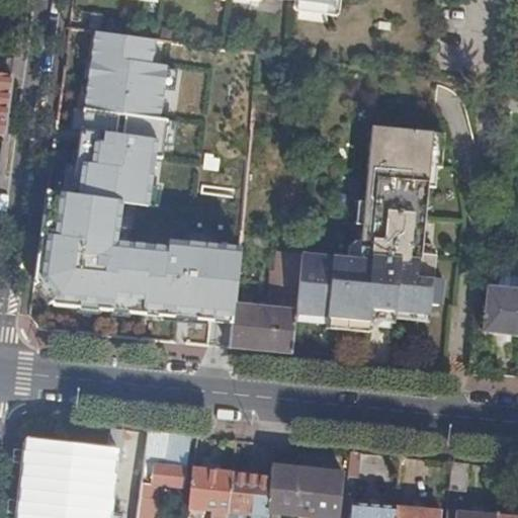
[(133,44),(101,39),(94,87),(126,91),(133,44)]
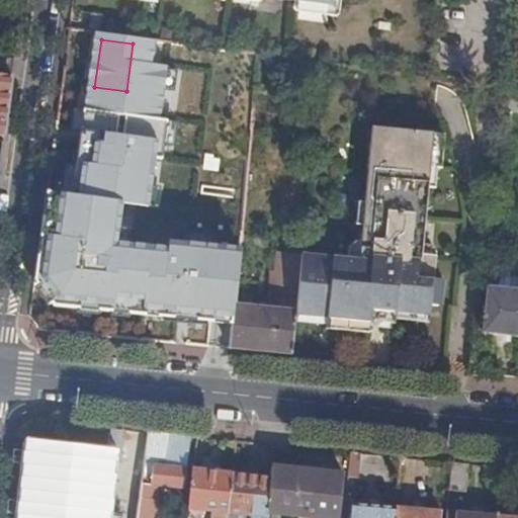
[(0,73),(11,75),(14,59),(0,57),(0,73)]
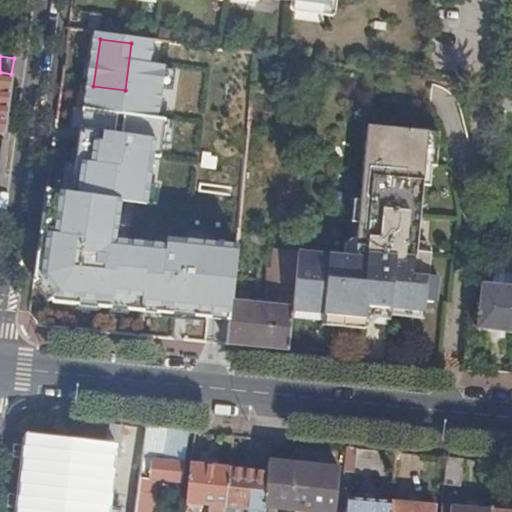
[(0,134),(4,135),(11,74),(0,72),(0,134)]
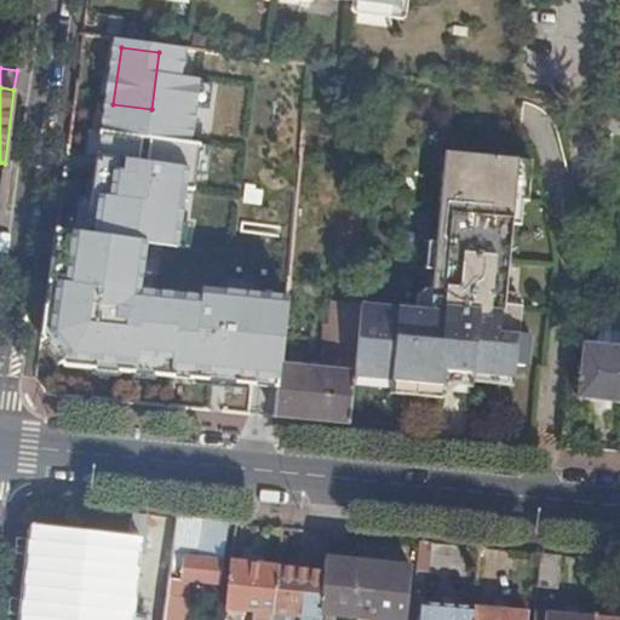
[(263,121),(260,151),(300,155),(303,125),(263,121)]
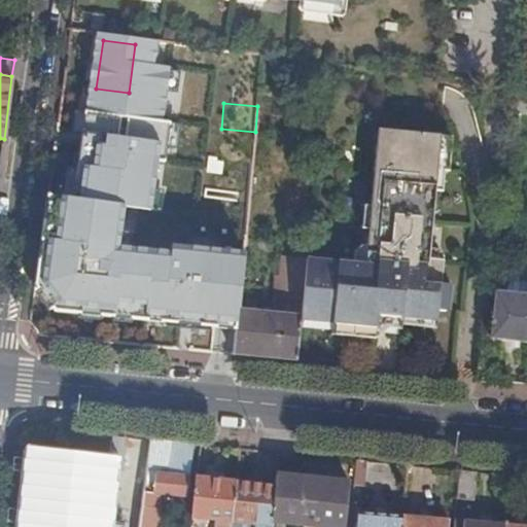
[(306,257),(301,320),(377,326),(378,316),(379,306),(402,307),(401,317),(435,320),(436,310),(448,311),(451,283),(441,282),(444,259),(428,257),(441,135),(379,129),(365,264),(306,257)]
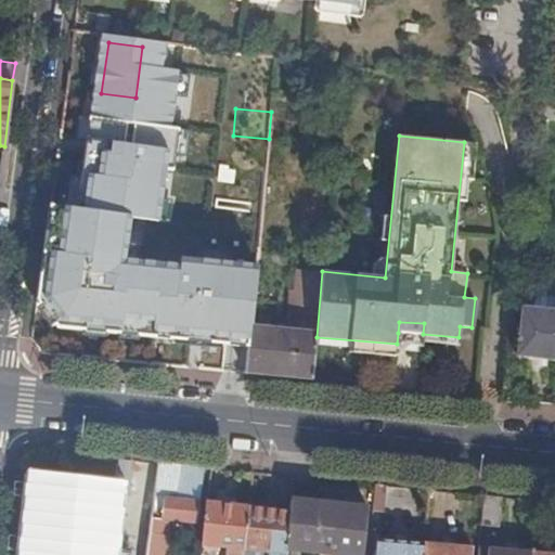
[(170,185),(176,186),(185,188),(188,166),(172,165),(170,185)]
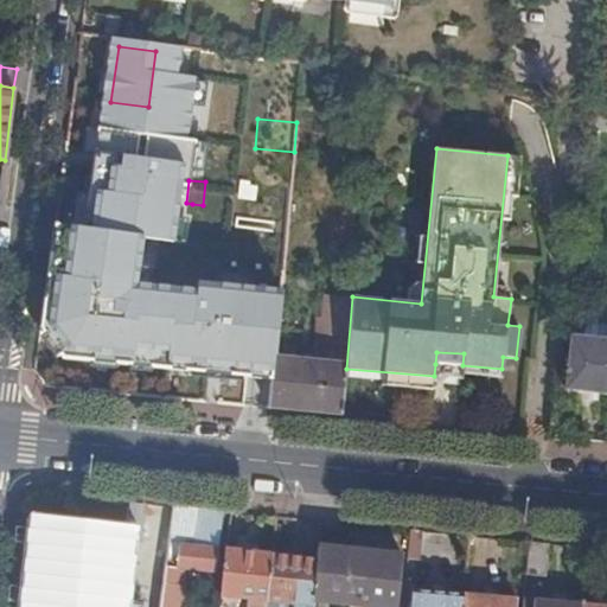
[(192,204),(190,224),(204,225),(210,225),(212,204),(203,205),(192,204)]
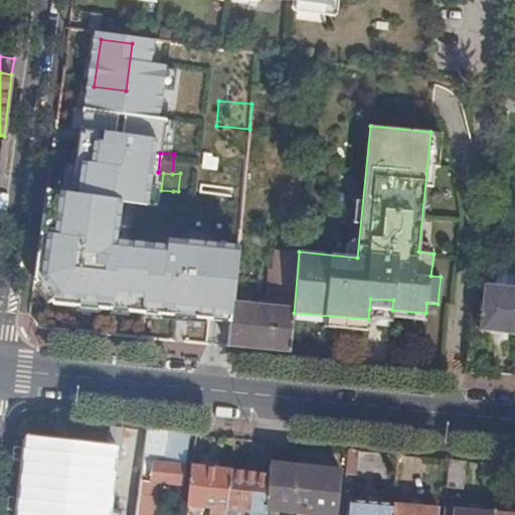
[(151,241),(173,243),(174,234),(177,204),(178,191),(173,191),(172,196),(156,195),(151,241)]
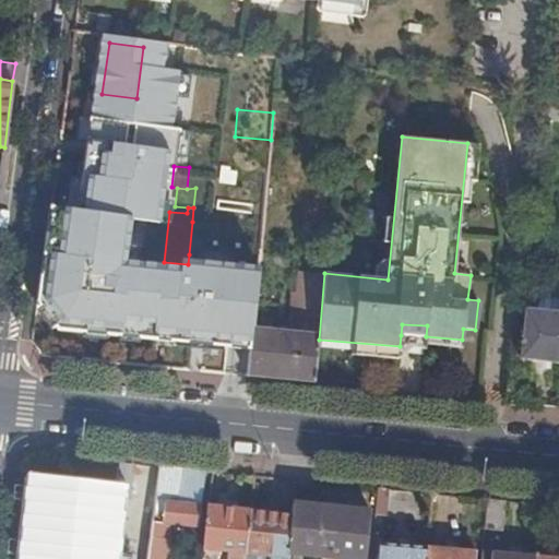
[(192,222),(189,254),(206,256),(210,224),(192,222)]
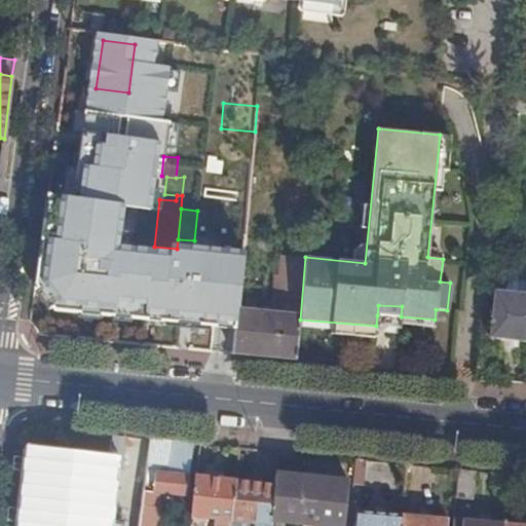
[(233,354),(296,361),(300,320),(305,257),(280,255),(278,275),(274,275),(271,310),(255,309),(255,299),(239,298),(237,310),(233,354)]
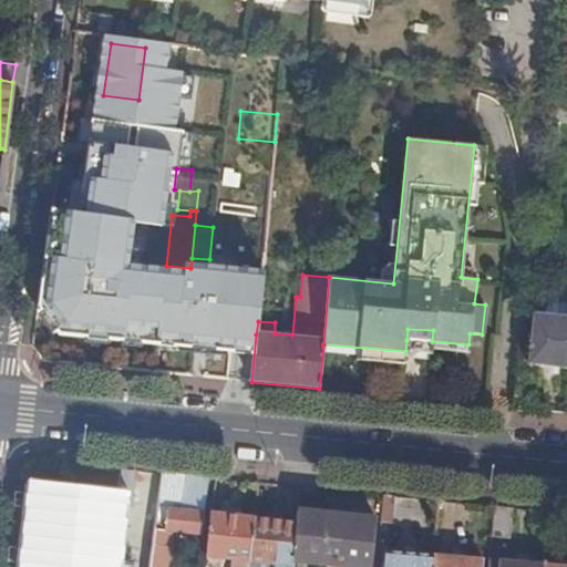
[(114,276),(110,320),(156,325),(161,280),(114,276)]
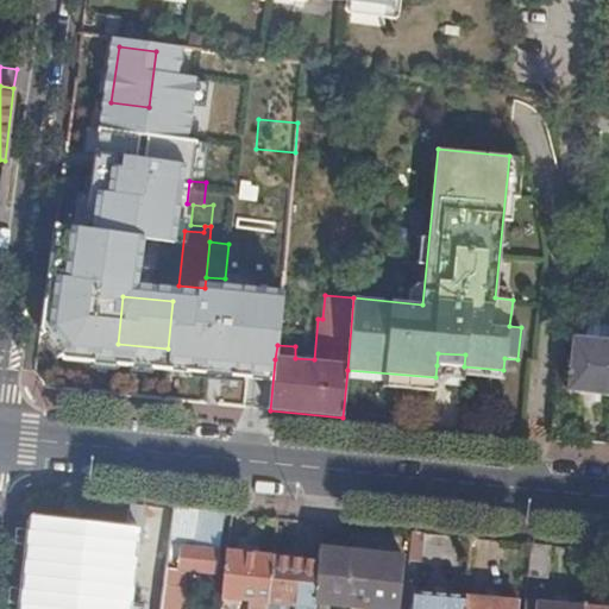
[(264,357),(275,359),(277,345),(281,306),(219,300),(214,344),(261,349),(261,352),(264,357)]
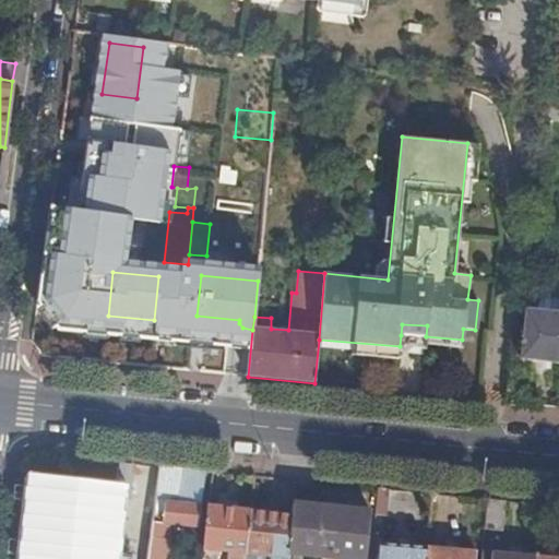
[(558,298),(527,295),(526,309),(558,312),(558,298)]
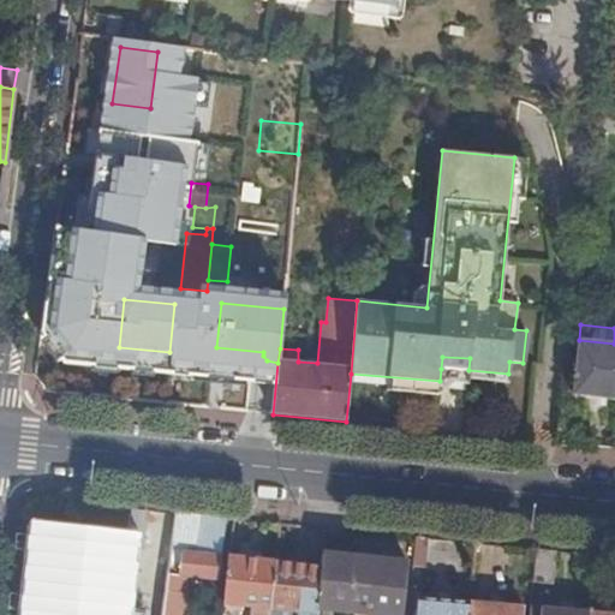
[(573,395),(614,398),(614,344),(579,340),(578,340),(573,395)]
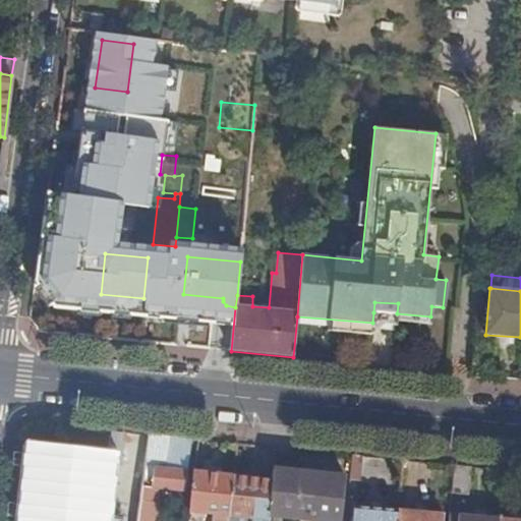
[(374,302),(373,312),(397,313),(398,303),(374,302)]
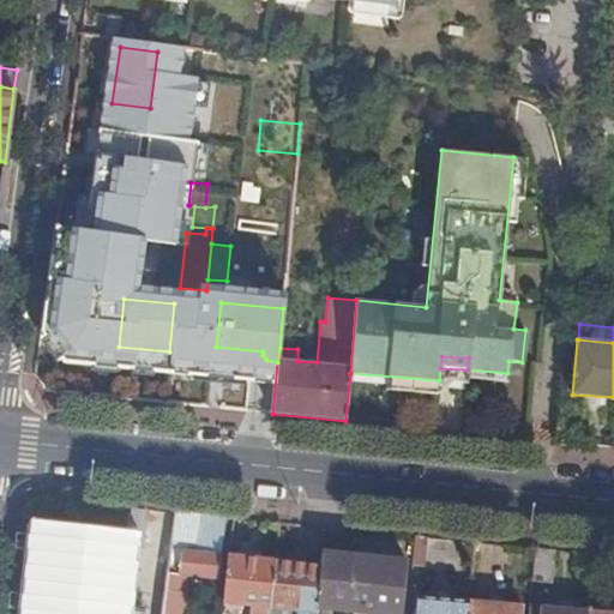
[(162,613),(176,512),(152,510),(152,512),(149,540),(144,539),(144,534),(136,539),(131,545),(128,553),(125,553),(118,609),(138,611),(137,613),(162,613)]
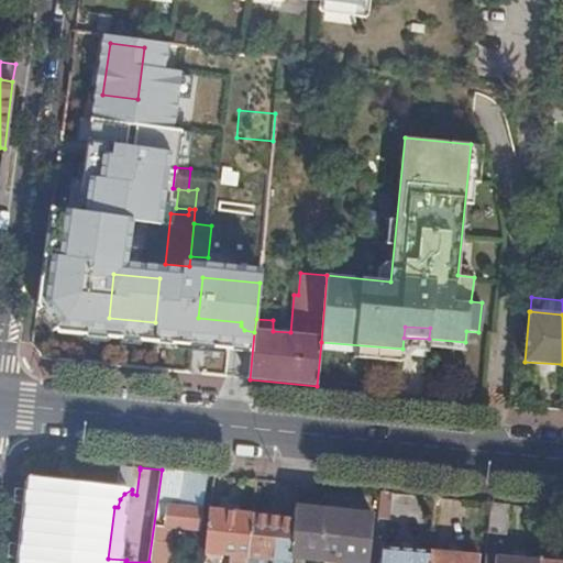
[(201,510),(207,474),(162,470),(148,562),(168,562),(172,544),(169,543),(172,527),(199,530),(201,510)]
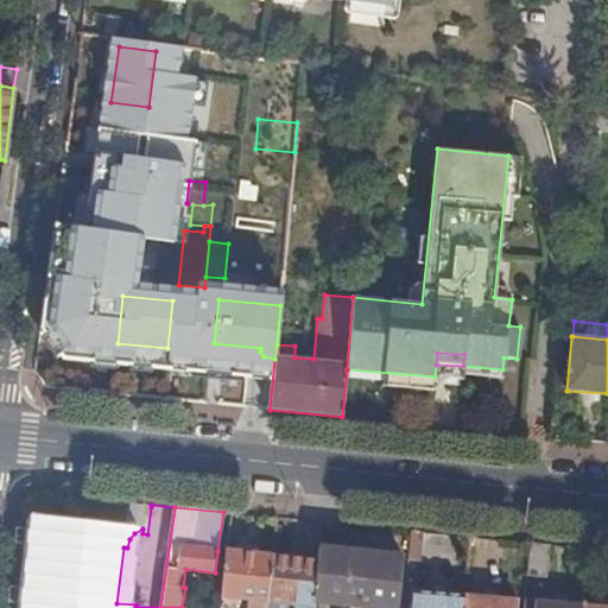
[(419,559),(423,531),(411,530),(409,558),(419,559)]
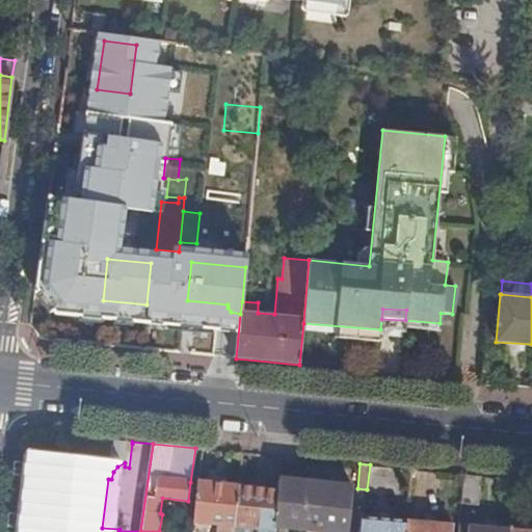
[(477,505),(480,475),(462,473),(459,504),(477,505)]
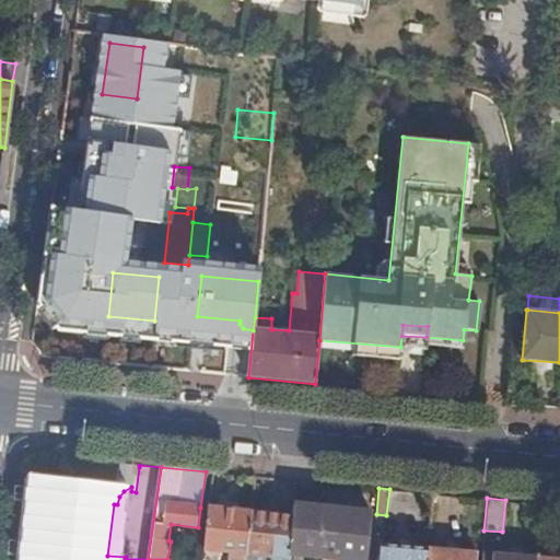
[(364,559),(370,512),(293,504),(293,515),(289,552),(358,559),(364,559)]
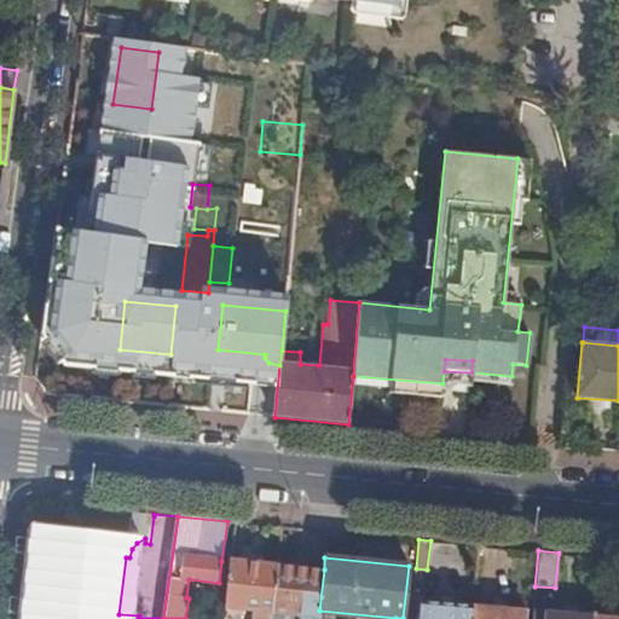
[(273,611),(278,563),(231,559),(225,607),(272,612),(273,611)]
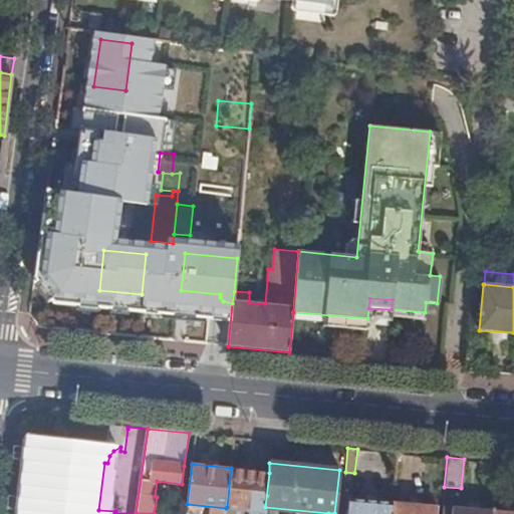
[(265,507),(269,473),(231,468),(227,507),(226,508),(234,509),(233,513),(242,513),(243,510),(248,510),(247,513),(254,513),(254,511),(265,512),(265,507)]
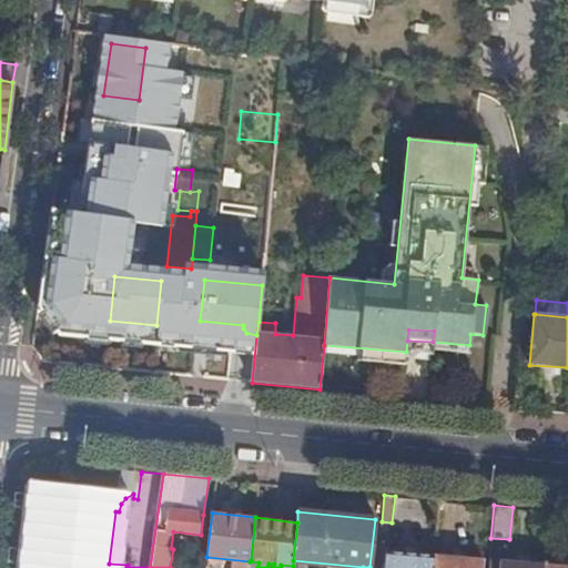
[(432,567),(434,555),(385,551),(383,567),(432,567)]
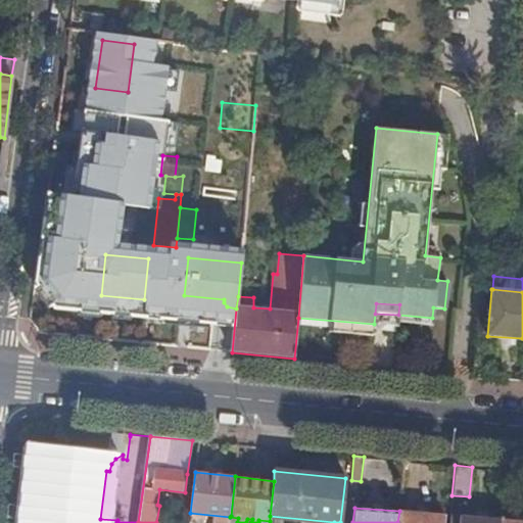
[(442,522),(443,515),(399,511),(397,522),(442,522)]
